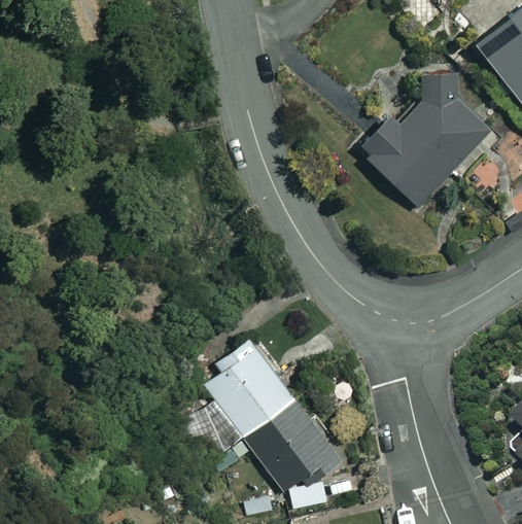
[(521,4),(474,45),(521,103),(521,4)]
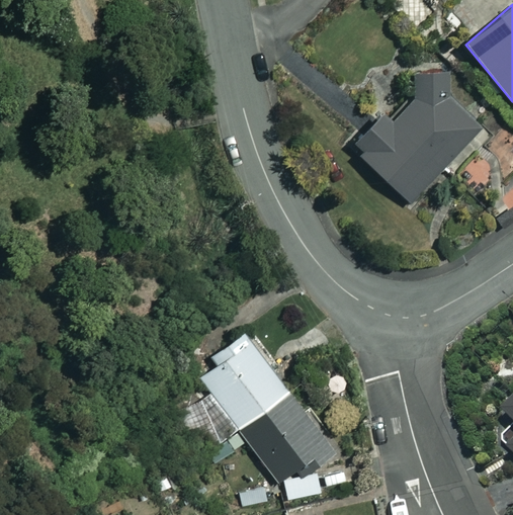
[(451,99),(450,68),(412,69),(413,95),(392,118),(383,111),(351,147),(413,203),(483,129),(451,99)]
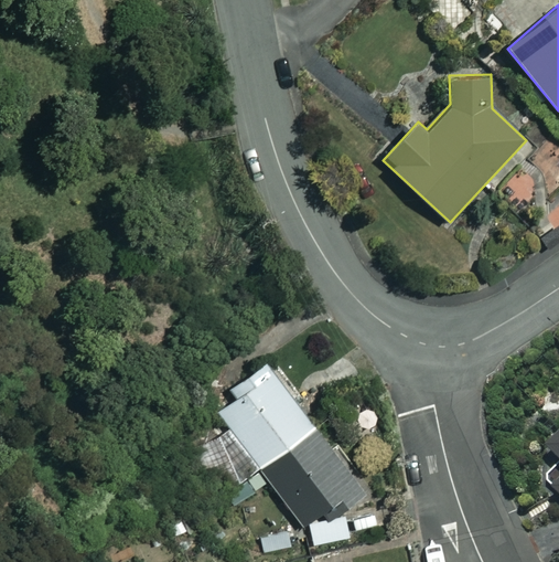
[(325,510),(333,520),(366,494),(266,363),(232,390),(238,399),(218,414),(235,435),(211,453),(240,491),(264,473),(304,526),(325,510)]
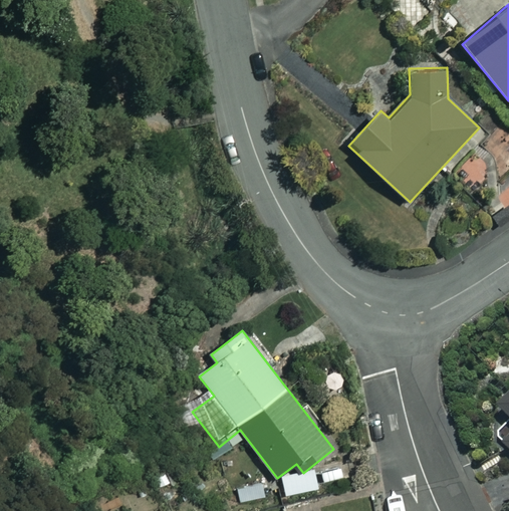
[(317,471),(286,479),(290,497),(322,490),(317,471)]
